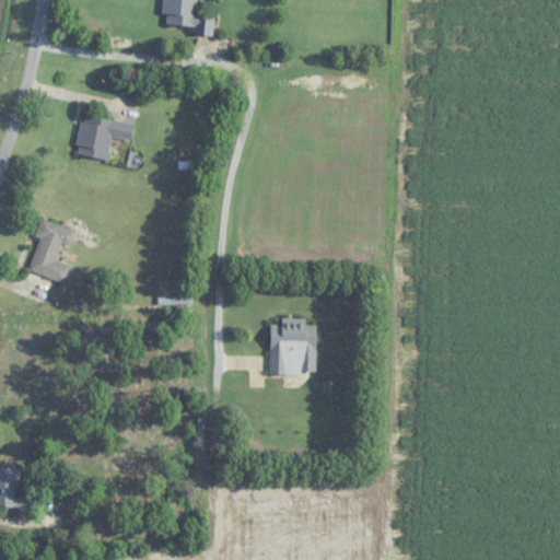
[(213,34),(214,14),(198,13),(199,0),(163,0),(163,13),(166,13),(165,23),(196,25),(195,33),(213,34)]
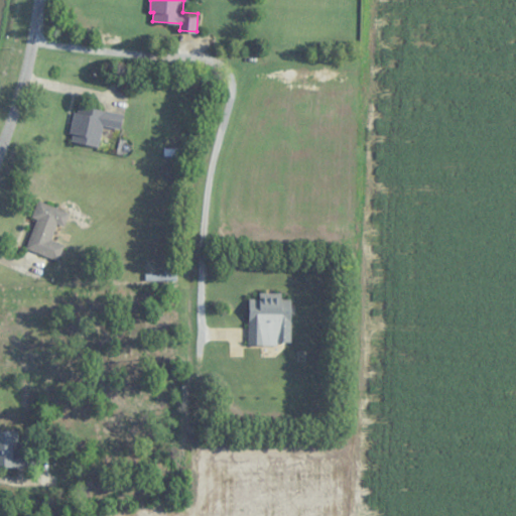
[(99,146),(103,125),(121,128),(124,113),(77,104),(70,140),(99,146)]
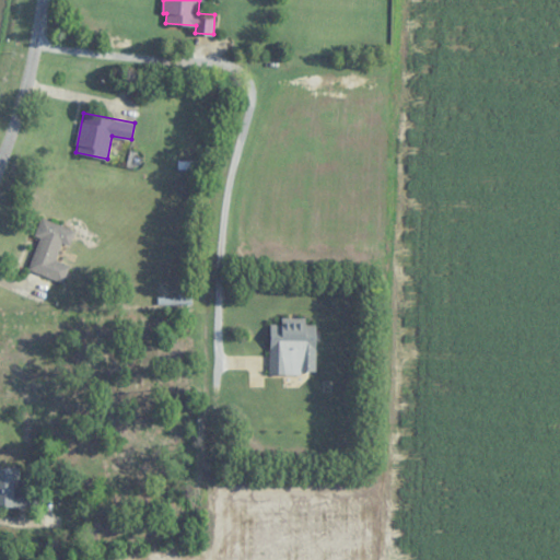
[(30,269),(65,281),(70,264),(57,259),(62,243),(71,245),(77,229),(42,218),(35,235),(41,237),(30,269)]
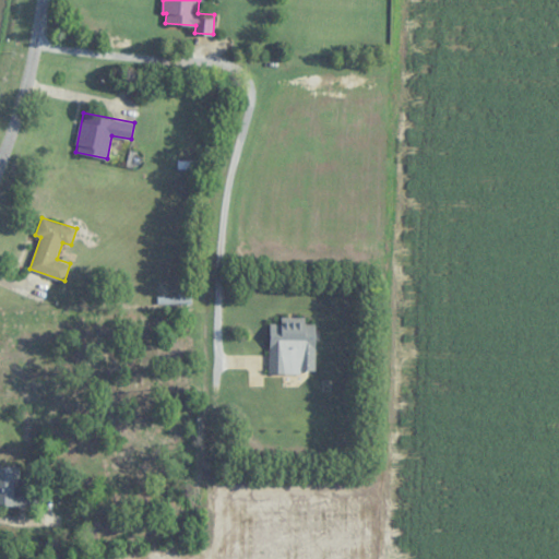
[(317,319),(270,319),(270,372),(316,373),(317,319)]
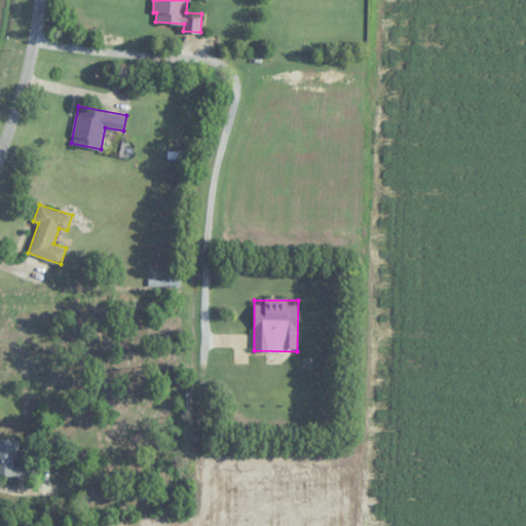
[(0,478),(21,478),(20,439),(0,439),(0,478)]
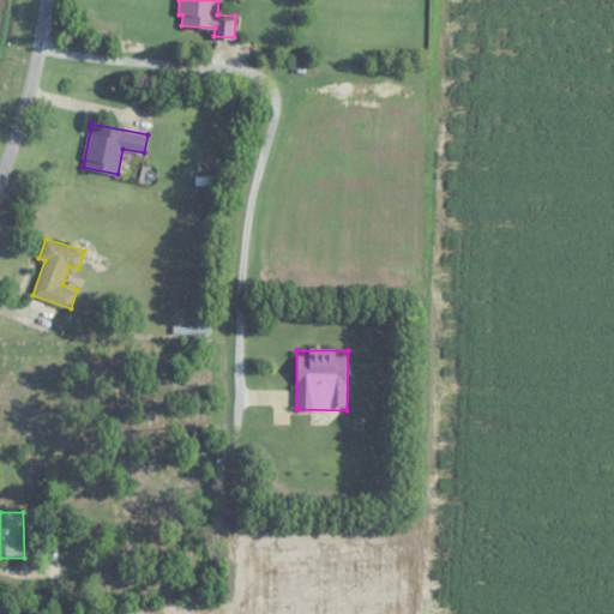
All buildings are outlined.
